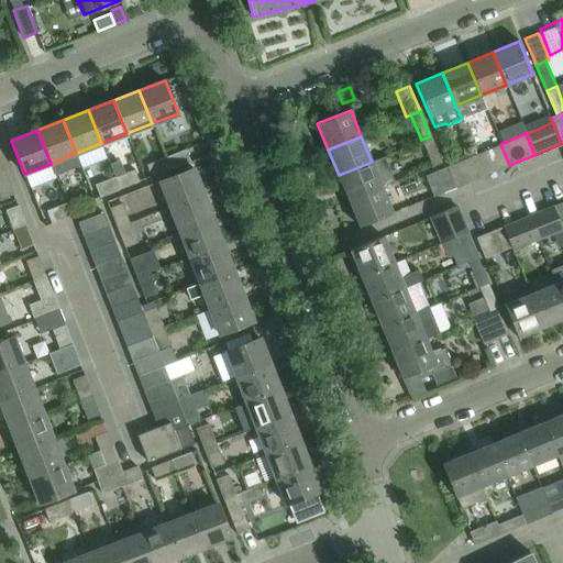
[(441,162),(430,136),(421,140),(431,166),(441,162)]
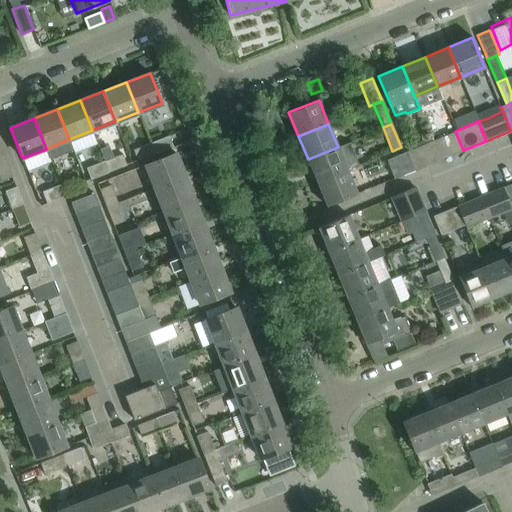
[(463,150),(455,131),(432,141),(440,160),(463,150)]
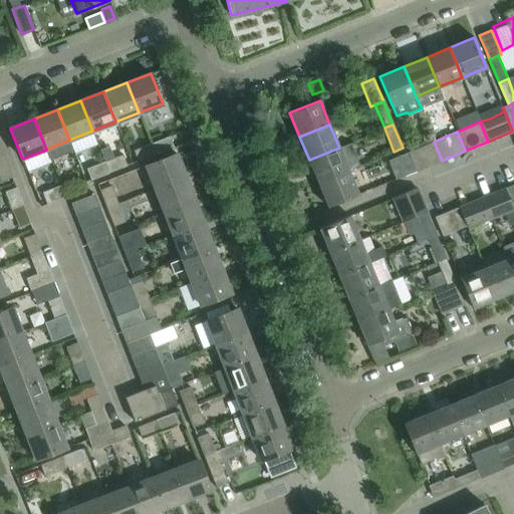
[(169,136),(151,143),(155,154),(174,147),(169,136)]
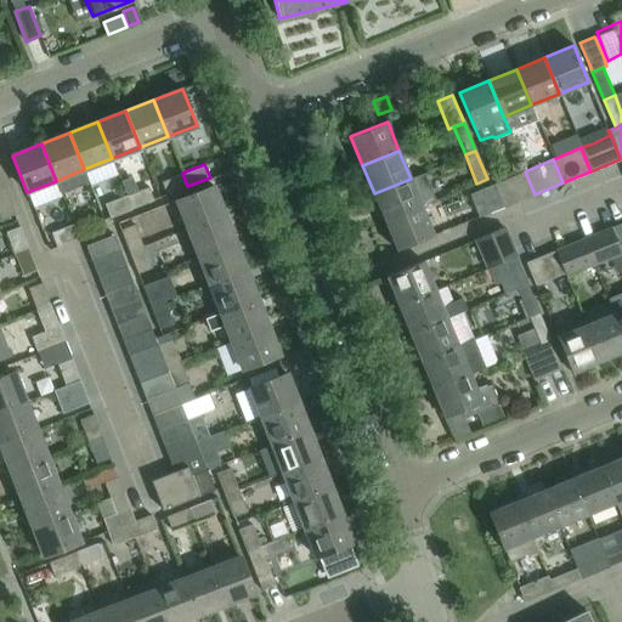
[(535,194),(525,171),(497,182),(505,205),(535,194)]
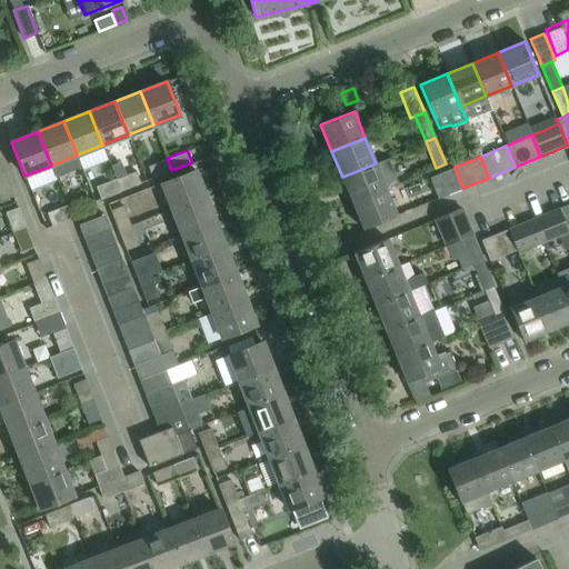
[(171,170),(167,158),(146,166),(151,178),(171,170)]
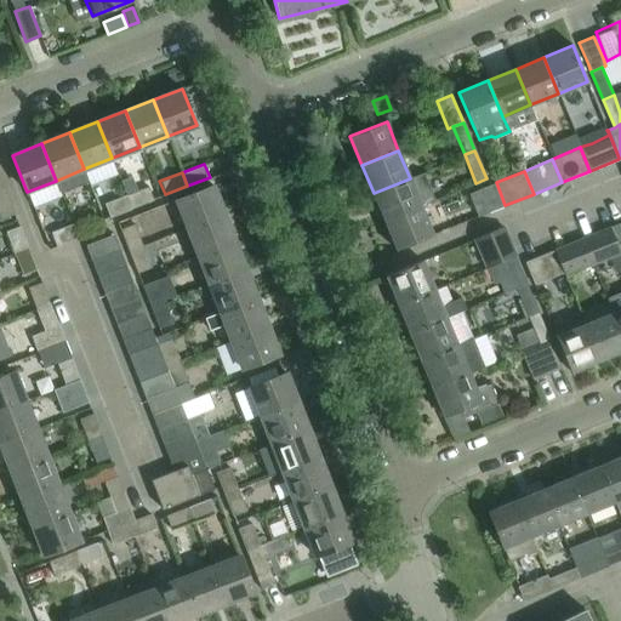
[(423,172),(410,178),(374,193),(385,221),(421,205),(434,200),(423,172)]
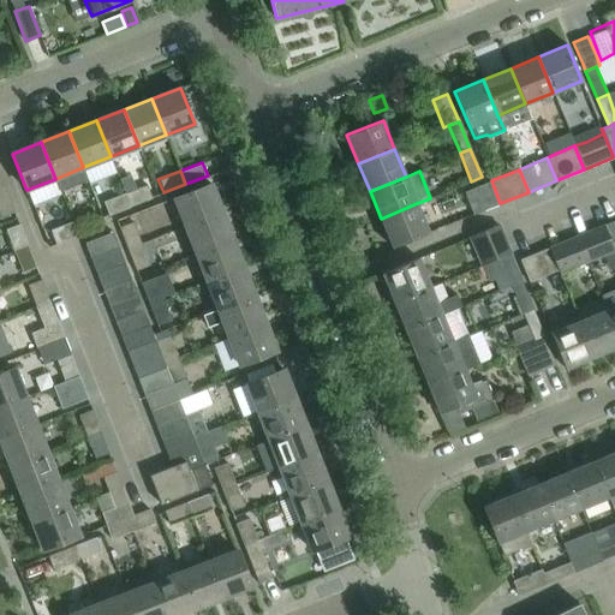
[(145,184),(124,192),(130,206),(150,198),(145,184)]
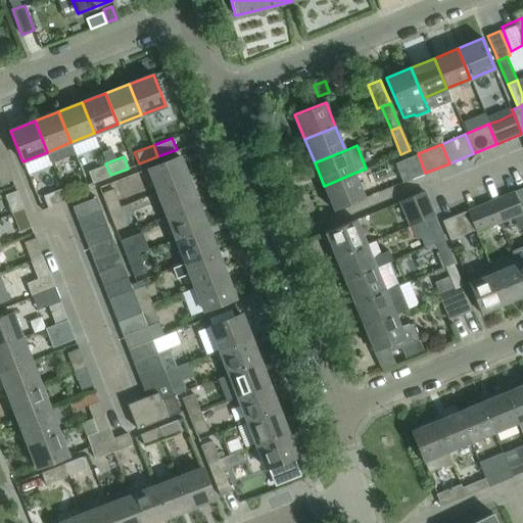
[(149,168),(158,192),(189,181),(179,156),(149,168)]
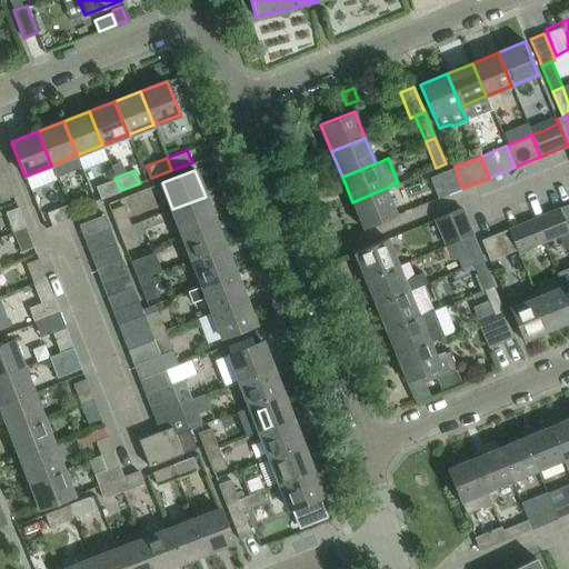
[(447,195),(439,173),(428,178),(437,199),(447,195)]
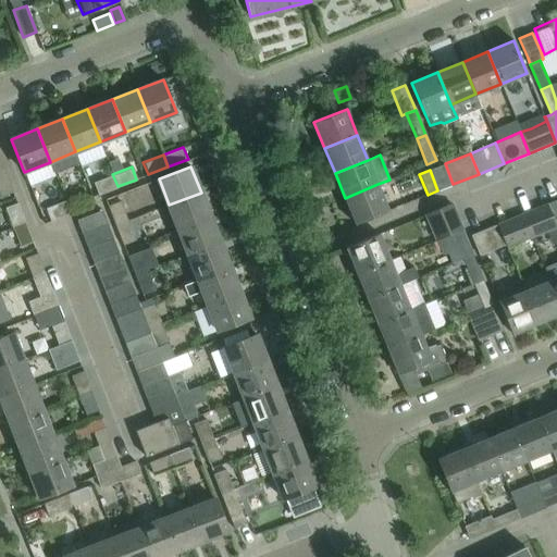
[(13,192),(5,172),(0,173),(0,195),(0,196),(13,192)]
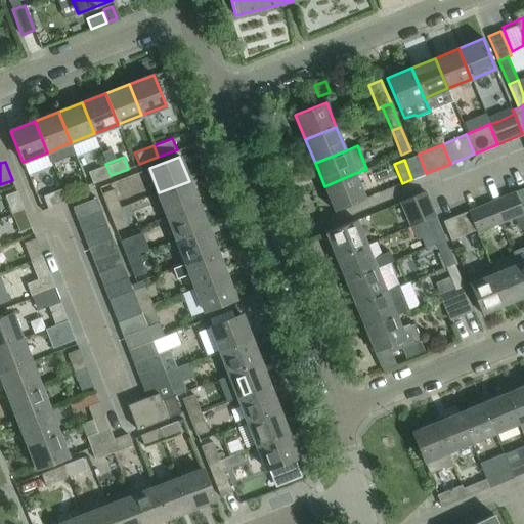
[(111,175),(105,164),(87,171),(91,182),(111,175)]
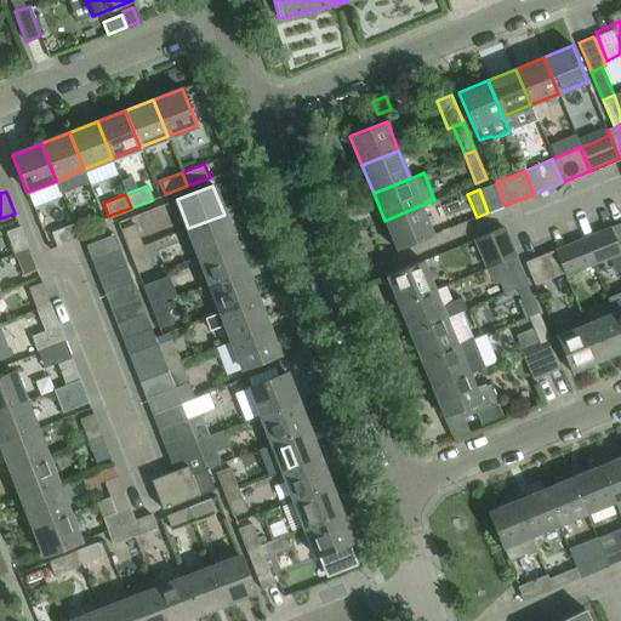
[(433,235),(421,205),(385,221),(397,250),(433,235)]
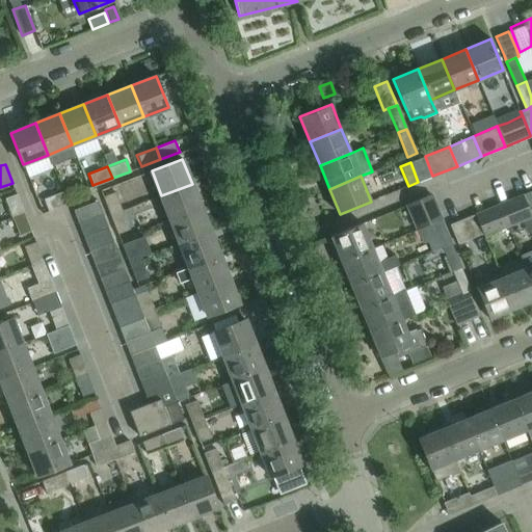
[(202,208),(192,184),(161,195),(170,219),(202,208)]
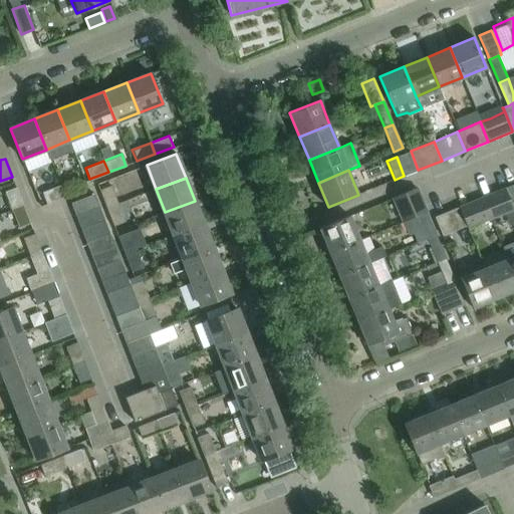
[(513,184),(505,188),(513,207),(513,206),(513,184)]
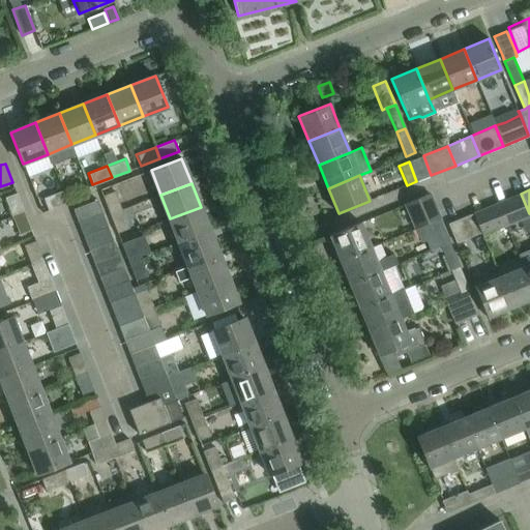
[(66,203),(61,190),(43,198),(48,210),(66,203)]
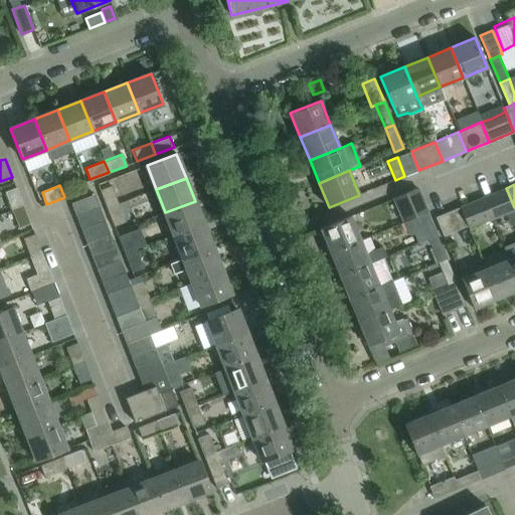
[(100,191),(107,207),(119,203),(112,186),(100,191)]
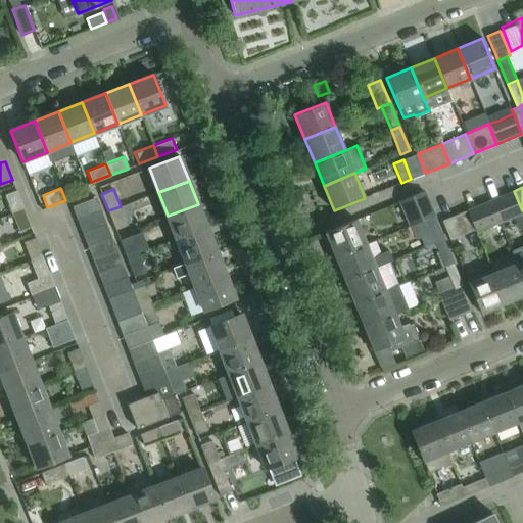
[(5,195),(12,212),(24,208),(16,190),(5,195)]
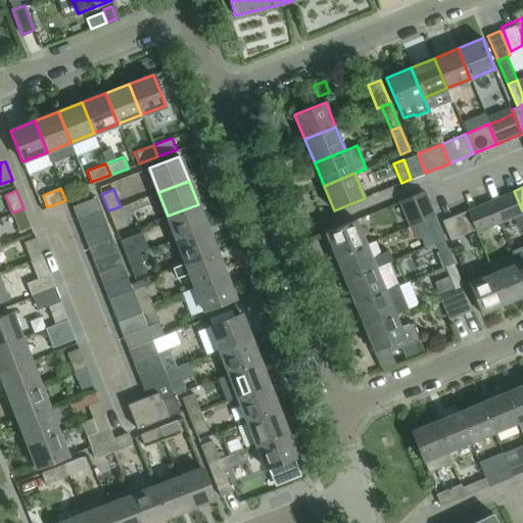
[(412,226),(416,224),(434,216),(424,191),(401,201),(412,226)]
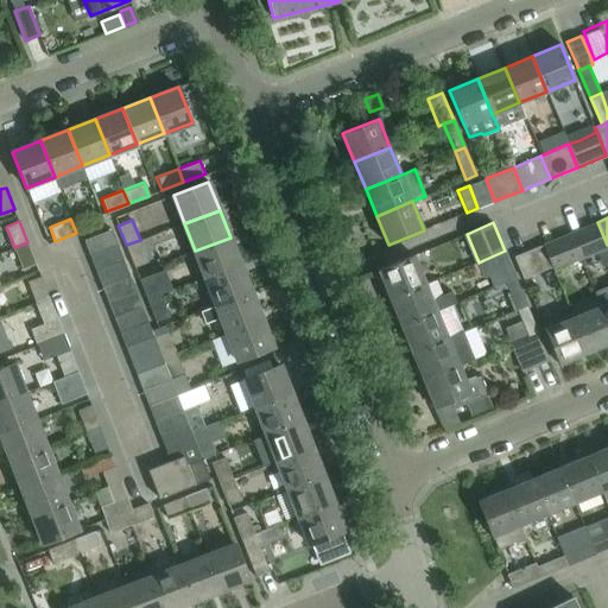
[(597,222),(570,234),(580,259),(607,248),(607,245),(597,222)]
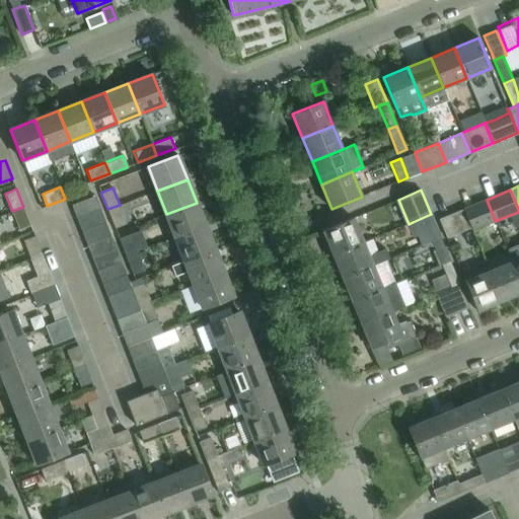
[(70,206),(77,221),(101,212),(95,196),(70,206)]
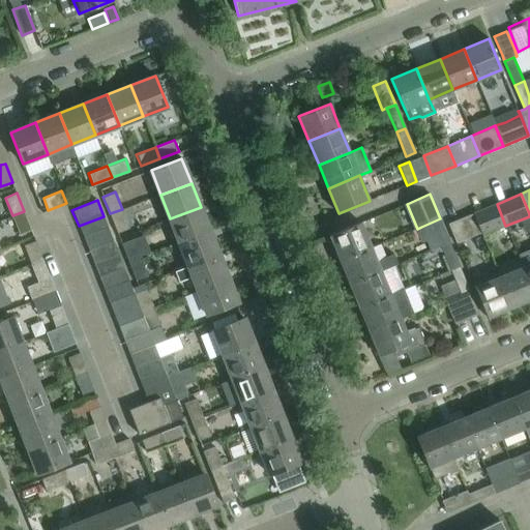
[(473,213),(481,234),(491,230),(492,232),(505,226),(497,204),(473,213)]
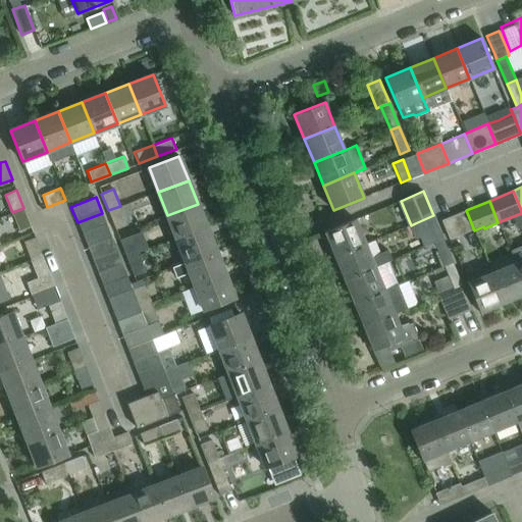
[(207,227),(198,204),(167,215),(176,239),(207,227)]
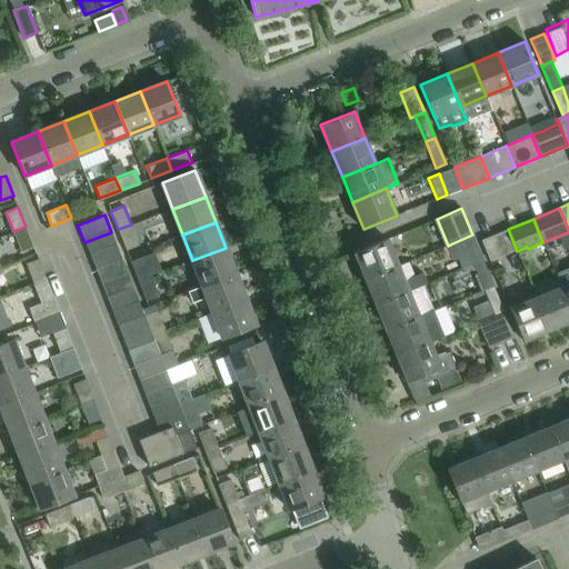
[(139,245),(131,225),(118,229),(126,250),(139,245)]
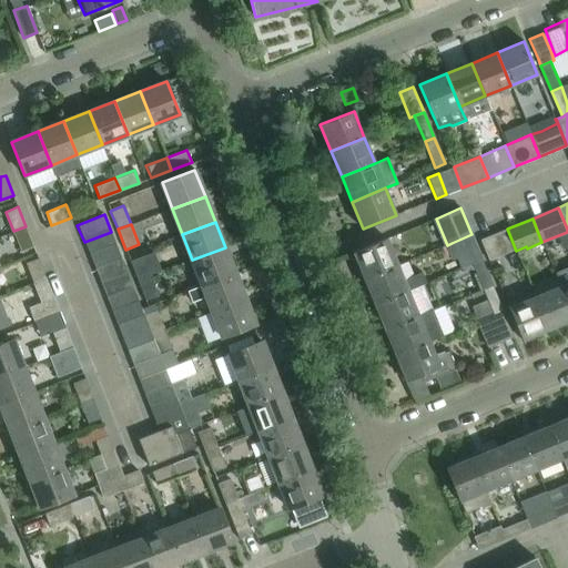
[(33,247),(26,226),(13,231),(21,252),(33,247)]
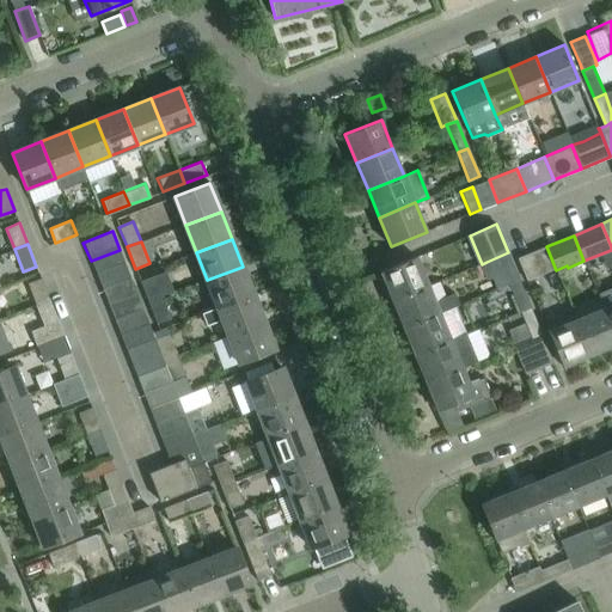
[(556,270),(546,246),(516,258),(526,282),(556,270)]
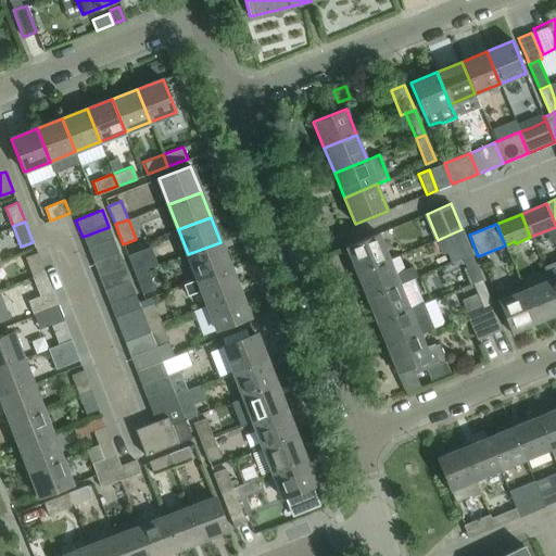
[(114,240),(109,227),(83,237),(88,251),(114,240)]
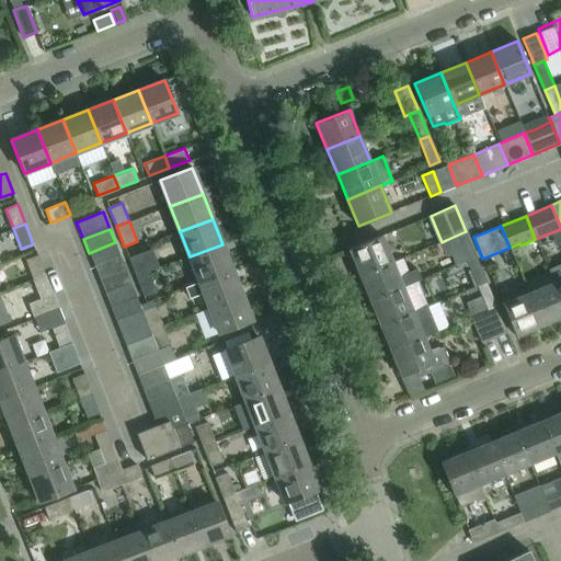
[(466,231),(446,240),(442,242),(447,256),(453,254),(457,264),(467,261),(476,256),(466,231)]
